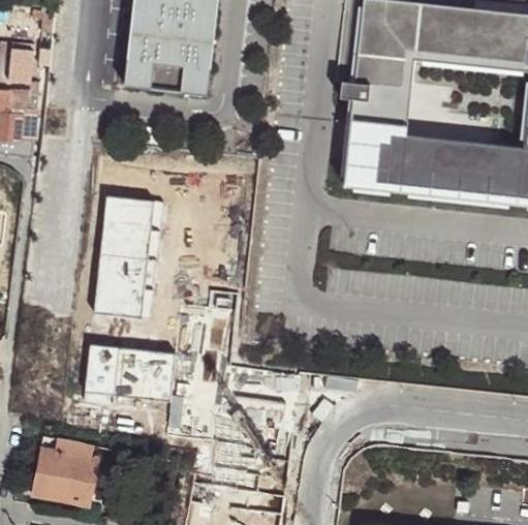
[(132,0),(124,78),(211,87),(218,0),(132,0)]
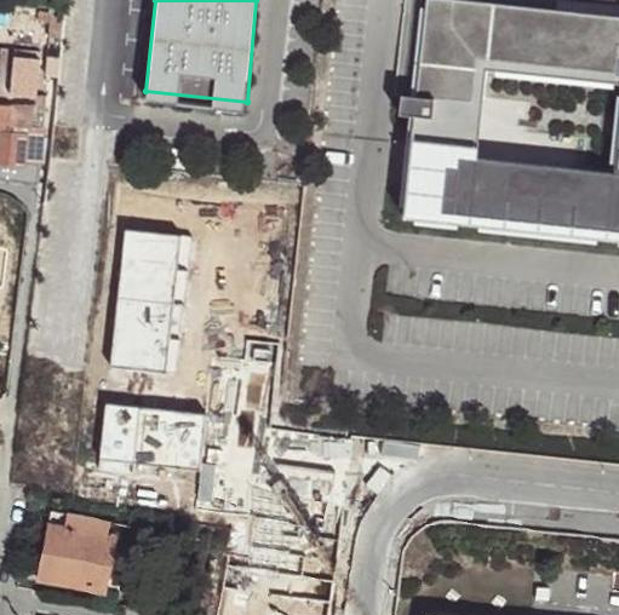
[(410,102),(394,99),(393,119),(410,121),(400,212),(618,231),(618,17),(464,0),(420,0),(410,102)]
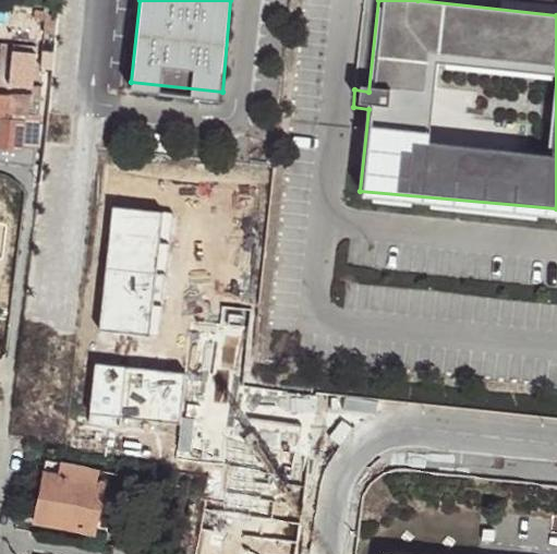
[(11,69),(0,68),(0,91),(10,91),(10,81),(11,69)]
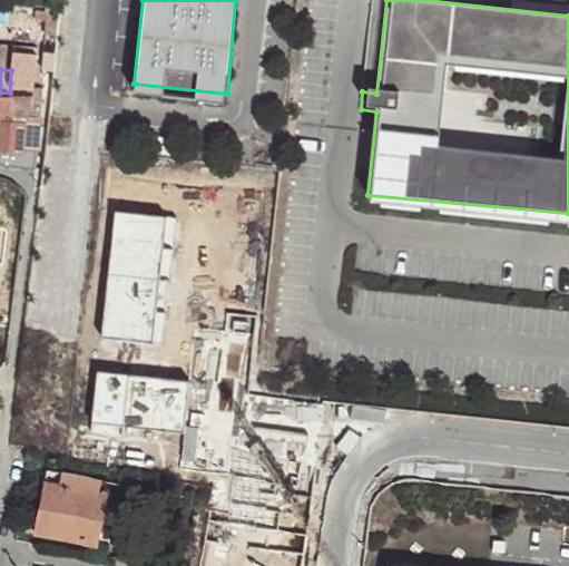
[(29,114),(40,114),(43,85),(10,83),(10,93),(9,97),(30,98),(29,114)]
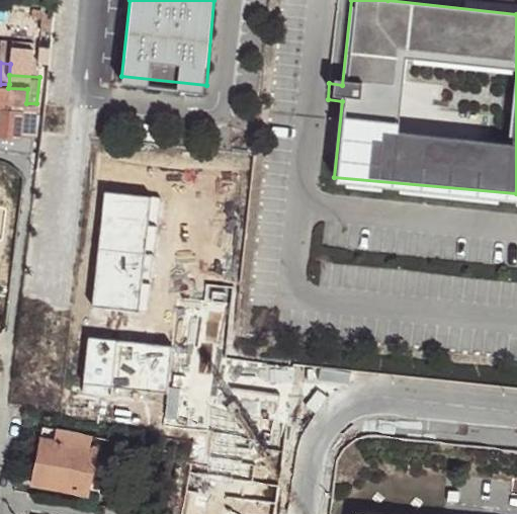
[(9,84),(0,84),(0,132),(32,136),(36,103),(26,103),(27,89),(8,88),(9,84)]
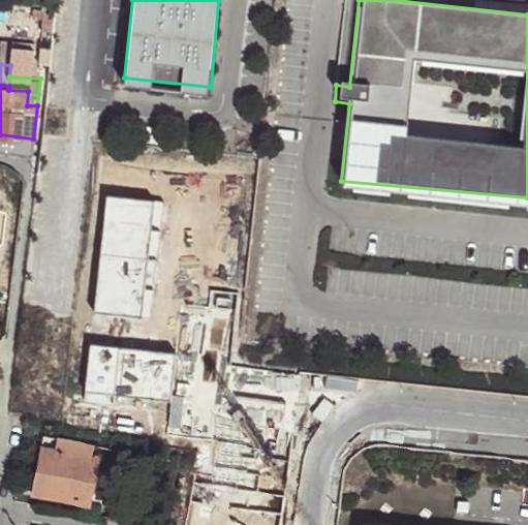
[(0,148),(33,154),(33,139),(0,134),(0,148)]
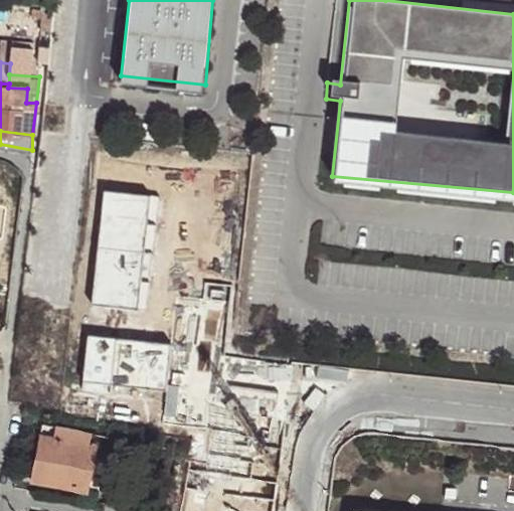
[(93,431),(40,421),(38,432),(91,441),(93,431)]
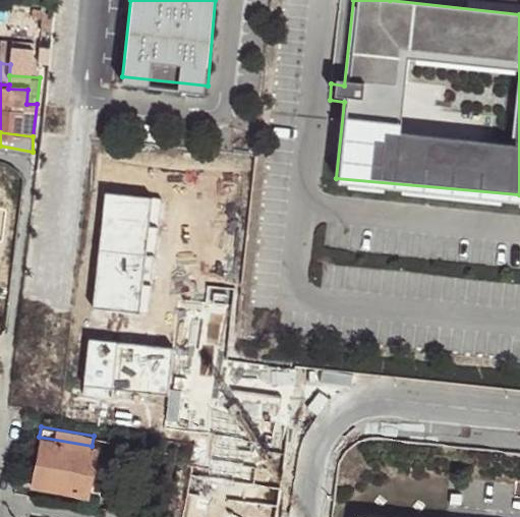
[(94,452),(38,441),(30,482),(87,495),(94,452)]
